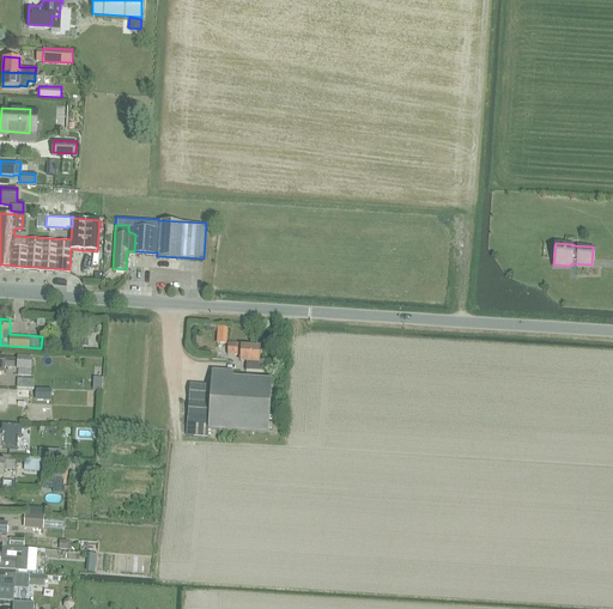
[(217,326),(217,342),(228,343),(228,327),(217,326)]
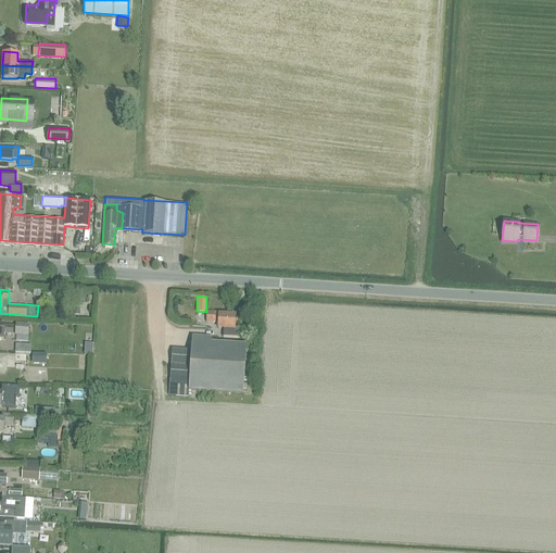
[(217,321),(217,326),(224,326),(223,334),(239,335),(240,325),(235,325),(235,313),(226,313),(224,313),(224,311),(206,310),(206,319),(217,321)]
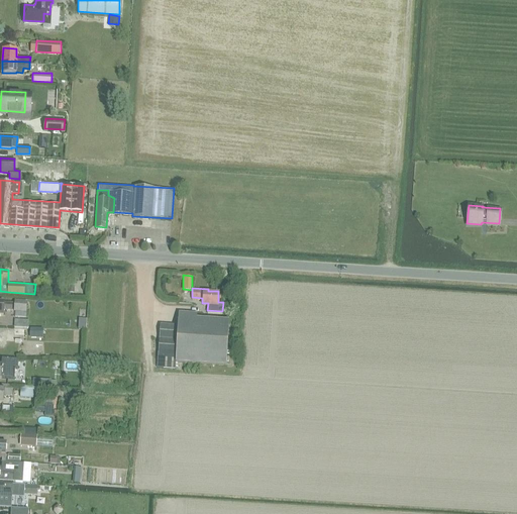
[(26,310),(27,299),(14,298),(14,309),(26,310)]
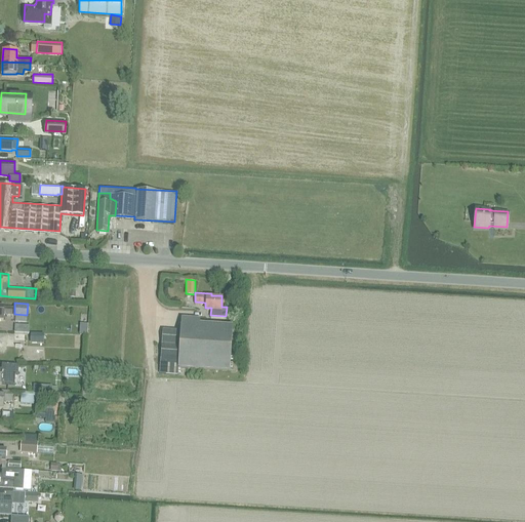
[(12,312),(12,306),(4,305),(4,304),(0,304),(0,317),(3,317),(3,312),(12,312)]
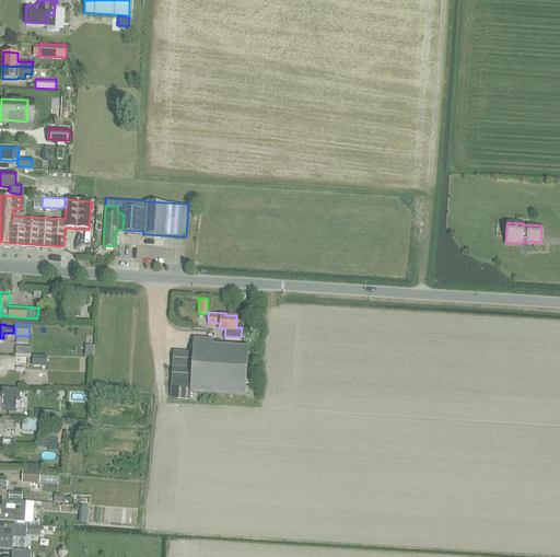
[(173,349),(171,381),(170,396),(189,397),(190,391),(251,394),(252,385),(245,384),(247,345),(212,343),(212,338),(194,337),(193,350),(173,349)]
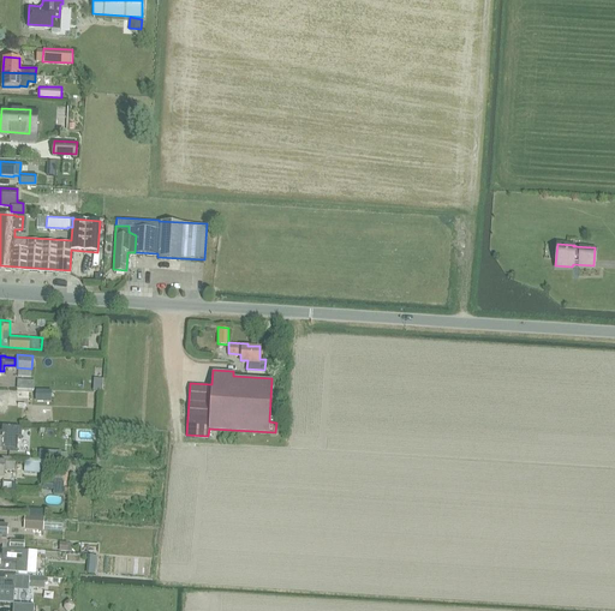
[(37,388),(36,393),(45,393),(43,399),(51,399),(52,388),(37,388)]
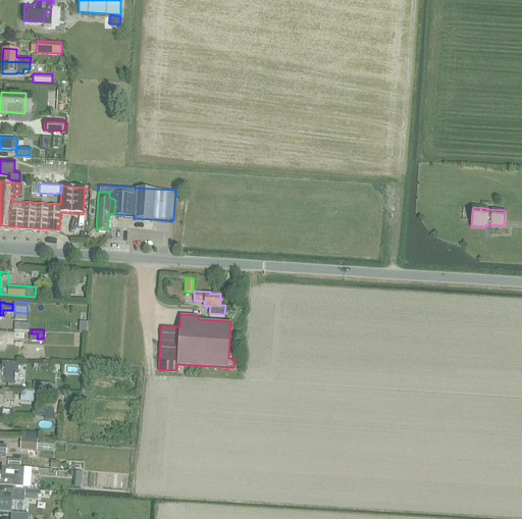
[(0,365),(0,379),(1,379),(14,380),(15,369),(18,370),(18,361),(1,360),(0,366),(0,365)]
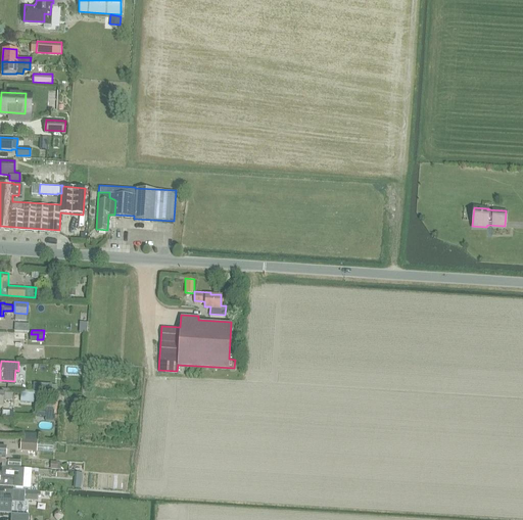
[(33,382),(33,389),(35,389),(41,389),(50,390),(51,388),(51,384),(51,383),(42,382),(33,382)]
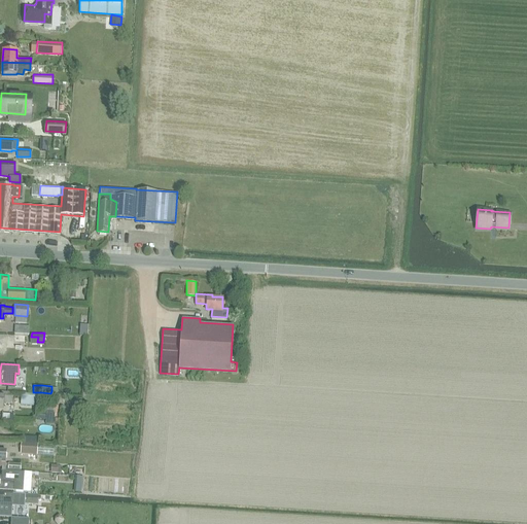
[(0,407),(3,408),(4,400),(12,402),(13,390),(2,390),(2,394),(0,394),(0,407)]
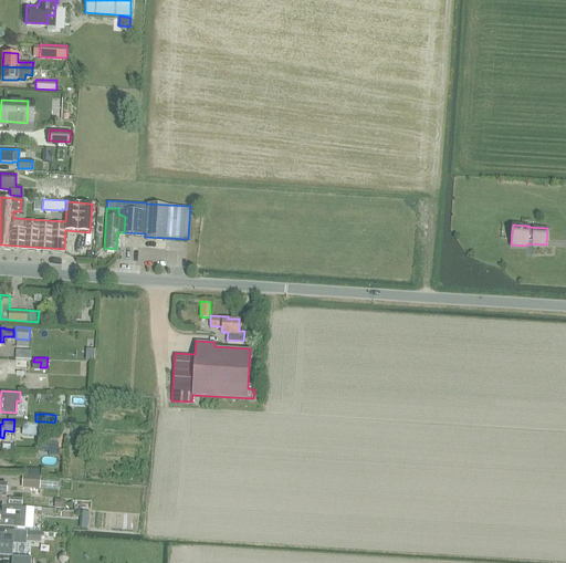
[(51,433),(50,452),(61,452),(62,434),(51,433)]
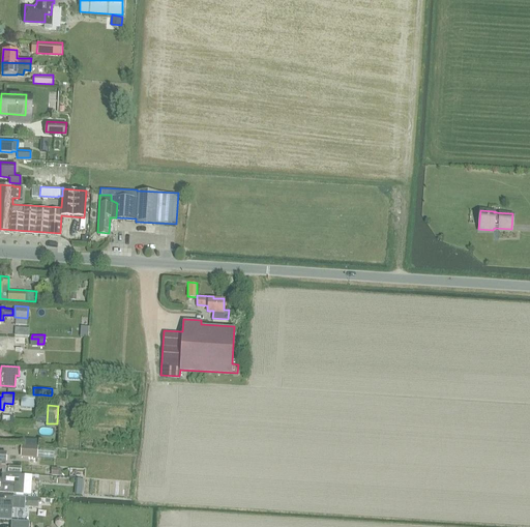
[(0,465),(2,466),(2,471),(15,471),(15,470),(15,464),(6,464),(6,451),(0,450),(0,465)]
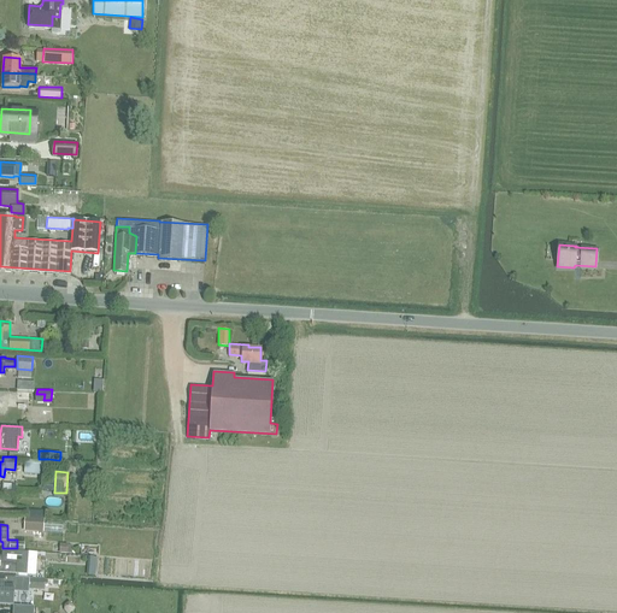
[(17,548),(3,548),(3,553),(0,553),(0,569),(28,571),(29,549),(17,548)]
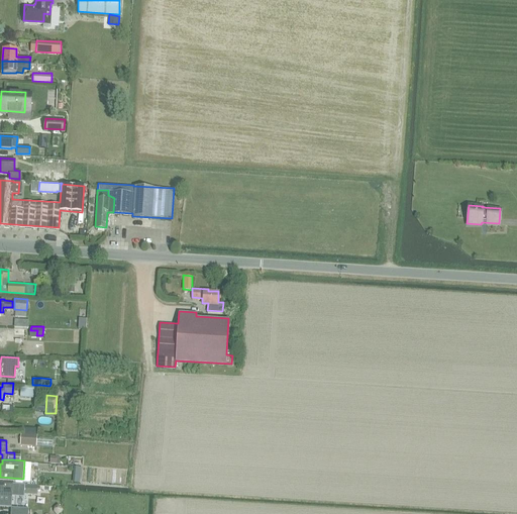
[(75,465),(73,480),(81,481),(82,465),(75,465)]
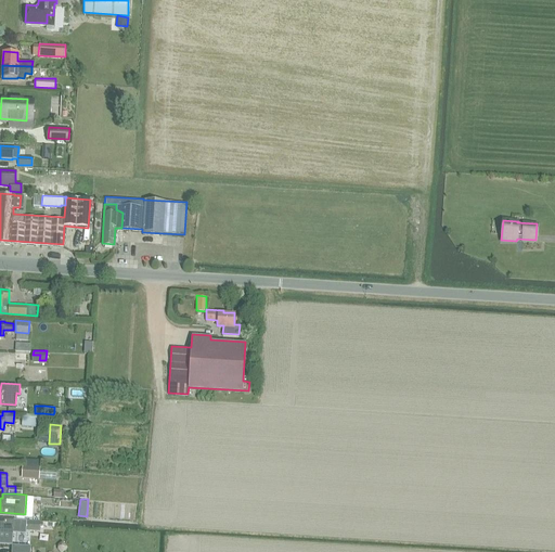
[(0,516),(0,541),(12,543),(13,531),(13,517),(0,516)]
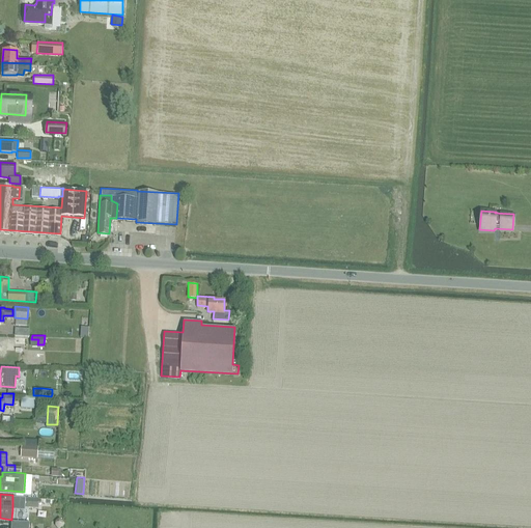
[(38,496),(26,496),(25,506),(38,506),(38,496)]
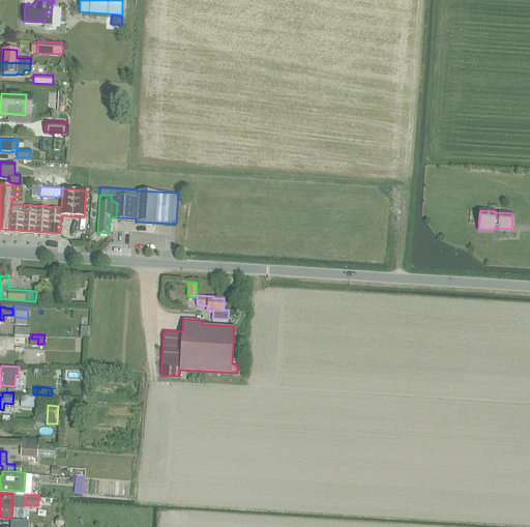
[(55,523),(58,526),(59,526),(65,522),(60,517),(56,520),(55,523)]
